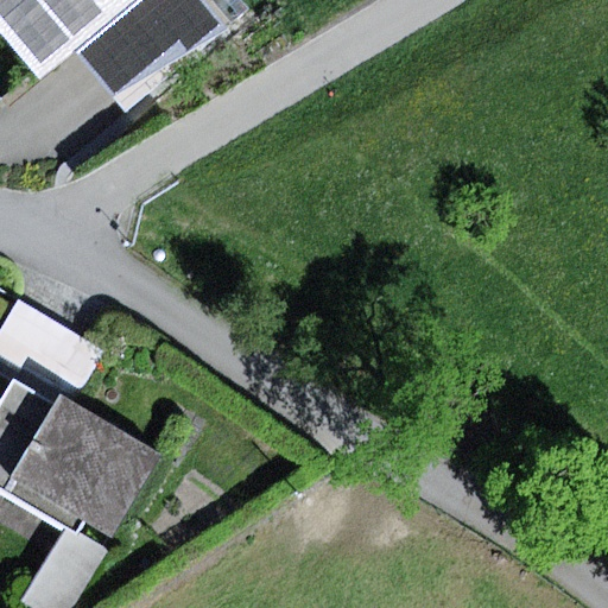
[(0,0),(0,23),(44,76),(75,51),(137,0),(0,0)]
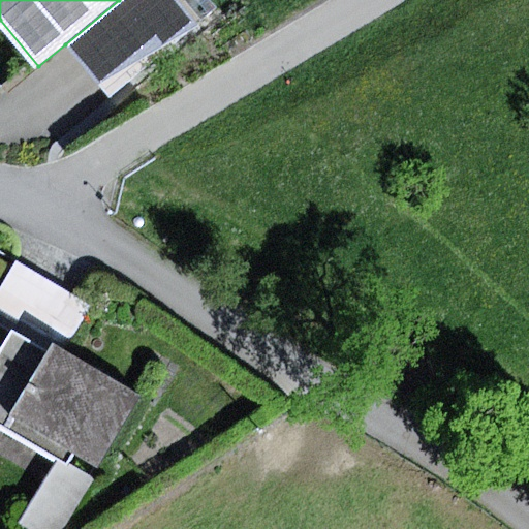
[(119,0),(65,44),(110,98),(197,26),(176,0),(119,0)]
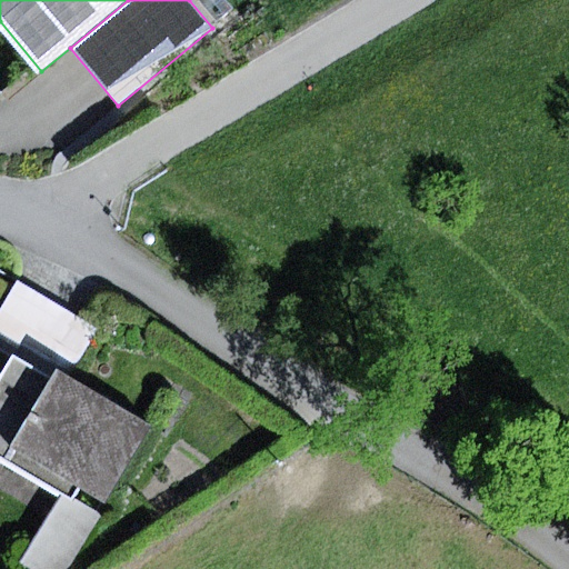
[(59,370),(69,377),(98,328),(19,282),(0,313),(0,347),(16,357),(55,379),(59,370)]
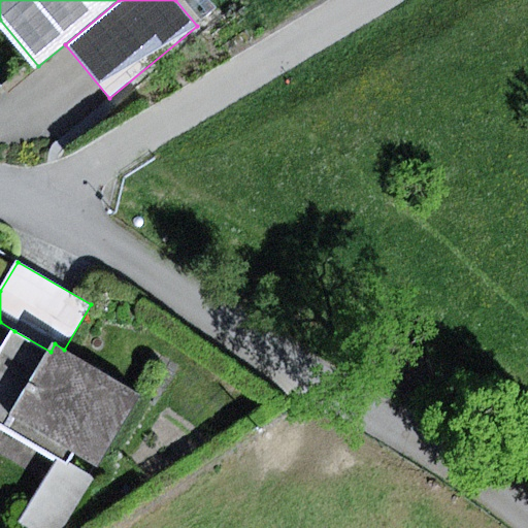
[(51,352),(14,331),(0,355),(0,424),(59,458),(94,479),(142,395),(64,350),(55,343),(51,352)]
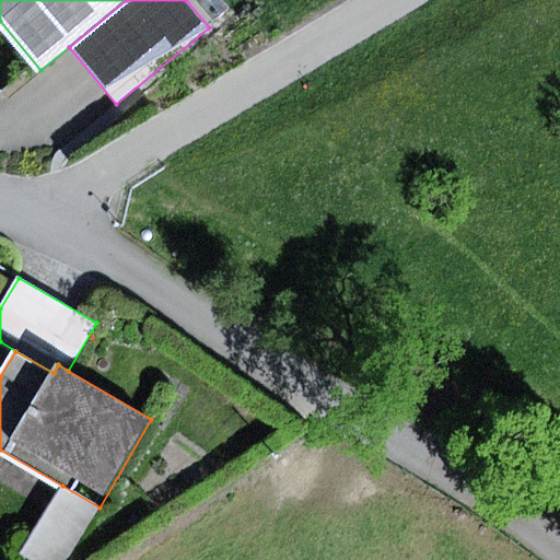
[(68,559),(100,508),(62,486),(22,553),(32,559),(68,559)]
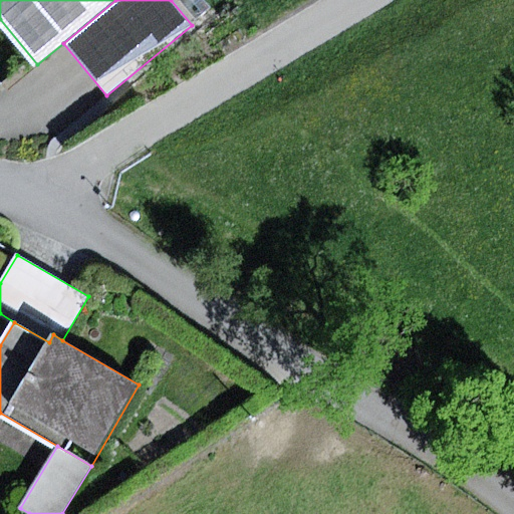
All buildings are outlined.
